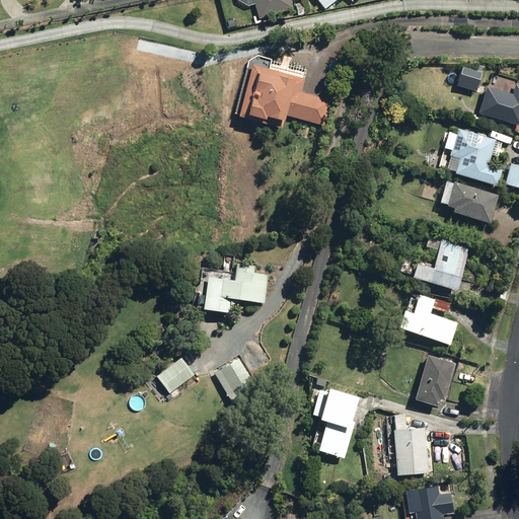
[(253,0),(260,18),(294,9),(291,0),(253,0)]
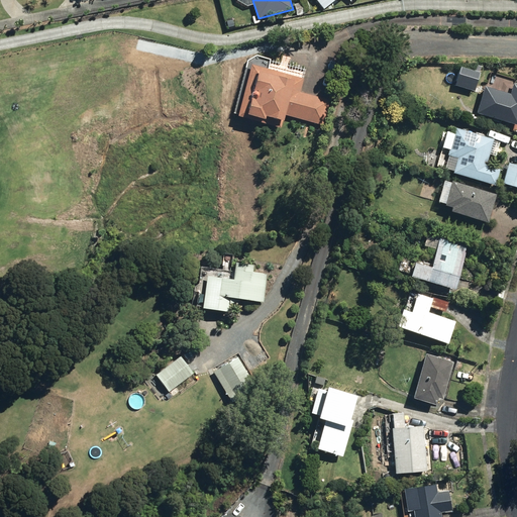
[(295,5),(298,15),(306,13),(303,3),(295,5)]
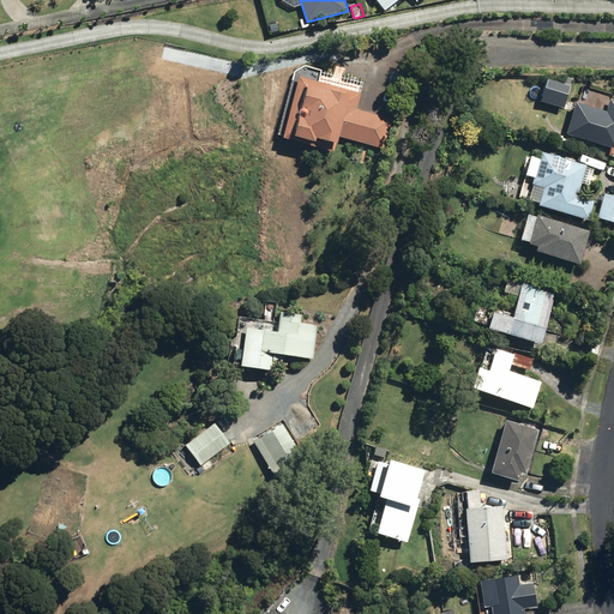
[(336,136),(383,149),(391,119),(356,109),(360,94),(300,76),(301,72),(294,71),(293,78),(298,79),(280,138),(292,142),(293,137),(312,142),(312,138),(335,144),(336,136)]
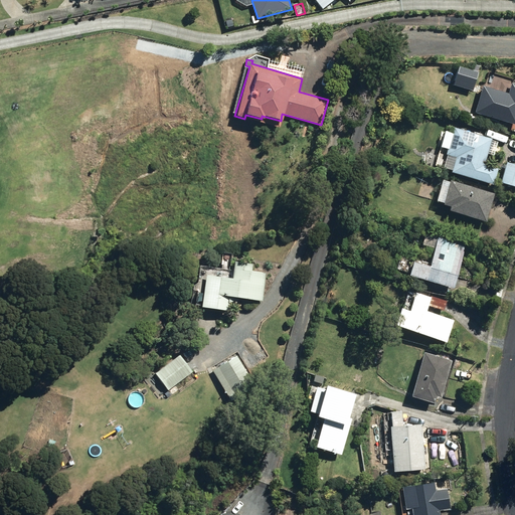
[(453,84),(472,91),(477,71),(458,65),(453,84)]
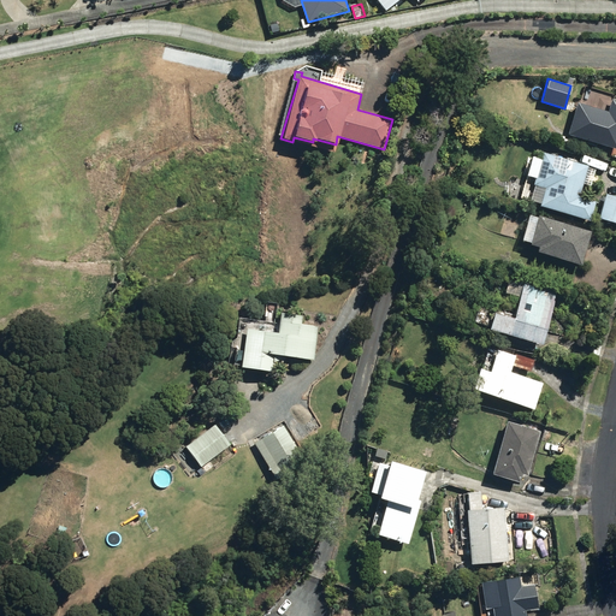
[(566,135),(615,150),(615,149),(615,99),(611,99),(608,112),(575,102),(566,135)]
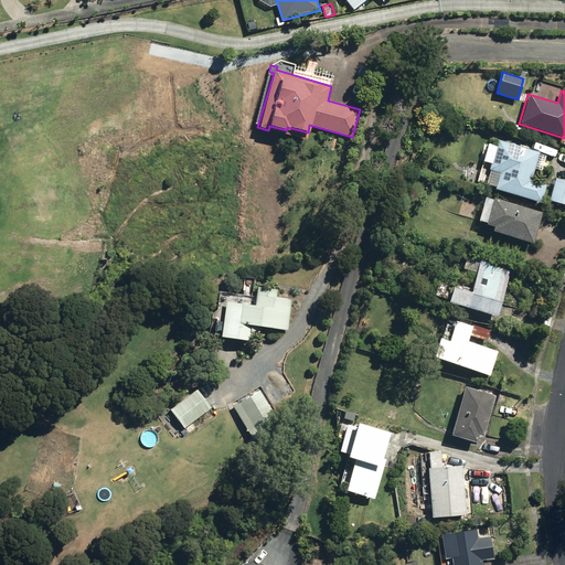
[(494,189),(541,202),(546,184),(531,181),(537,158),(494,146),(488,170),(499,172),(494,189)]
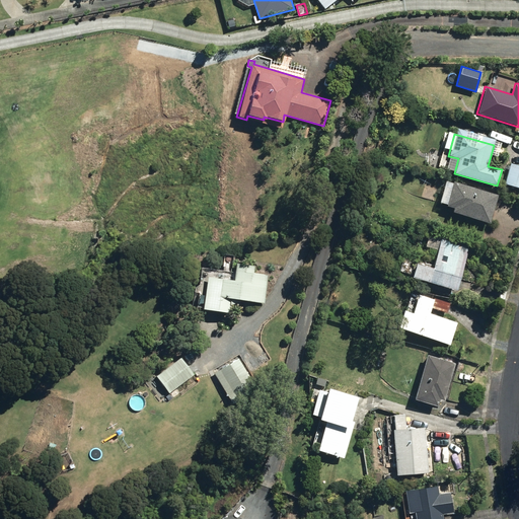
[(505,182),(518,187),(518,165),(511,163),(505,182)]
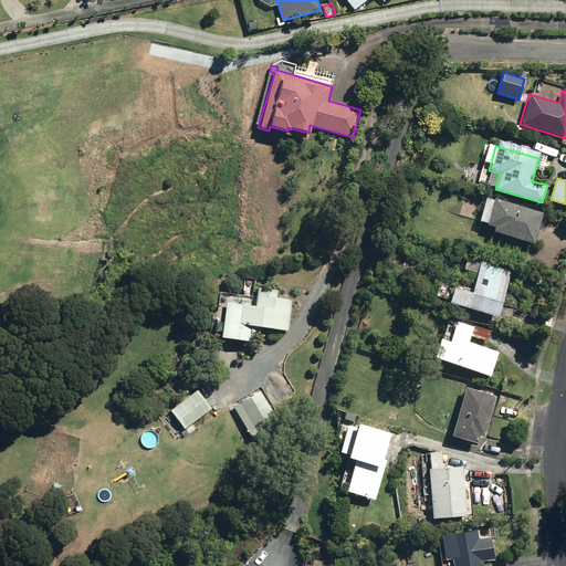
[(492,231),(533,244),(544,209),(495,194),(493,199),(485,197),(478,220),(486,223),(485,224),(493,228),(492,231)]
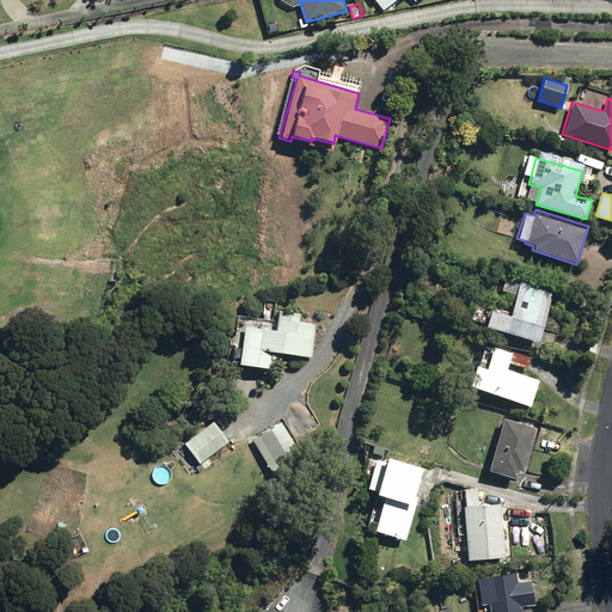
[(484,328),(537,343),(554,287),(519,277),(518,281),(505,276),(501,291),(515,295),(510,312),(493,307),(493,312),(489,311),(484,328)]
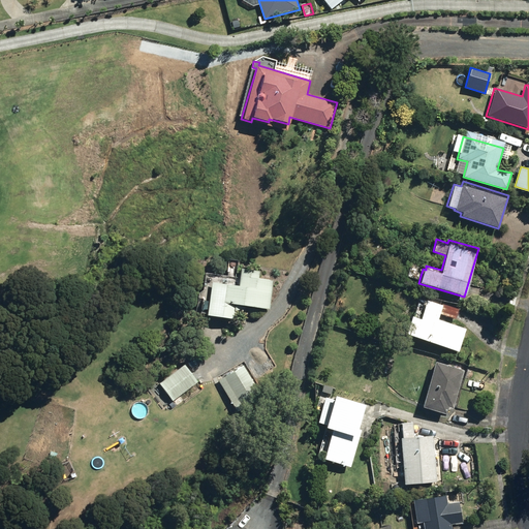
[(205,315),(235,319),(237,305),(268,309),(272,280),(257,278),(258,270),(240,268),(238,286),(210,282),(205,315)]
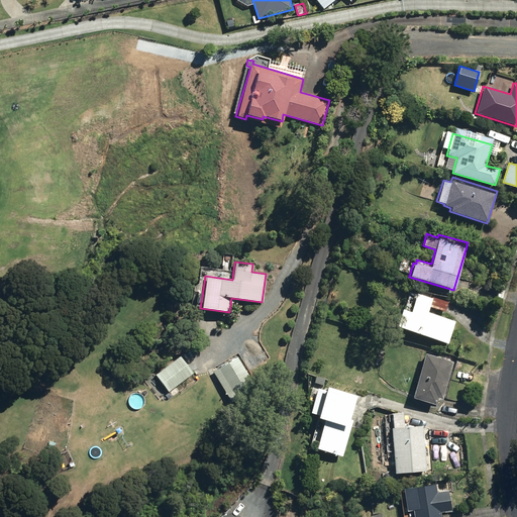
[(396,326),(446,344),(454,321),(427,312),(429,307),(444,312),(447,302),(432,297),(431,298),(417,293),(410,312),(402,309),(396,326)]
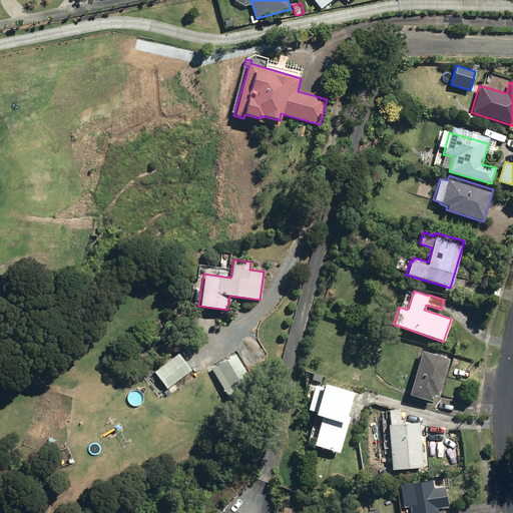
[(409,395),(432,402),(434,395),(438,396),(450,359),(423,351),(409,395)]
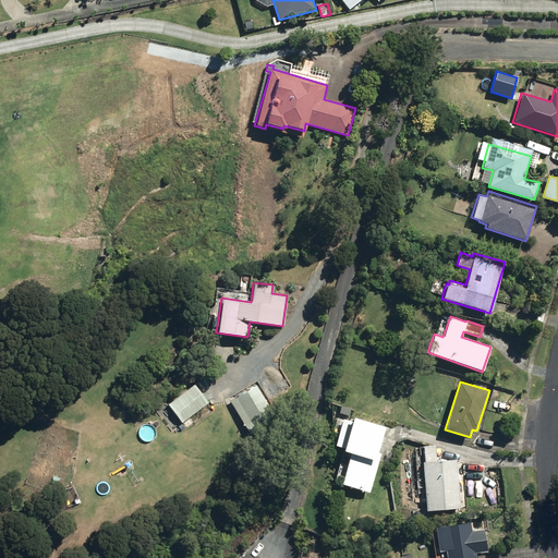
[(229,400),(250,435),(276,420),(256,385),(229,400)]
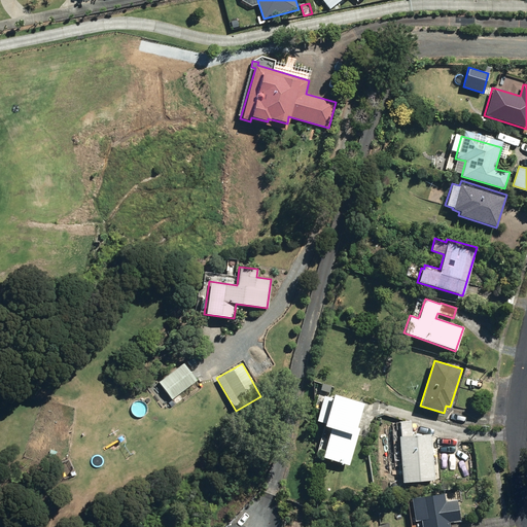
[(173,400),(198,382),(184,364),(160,384),(173,400)]
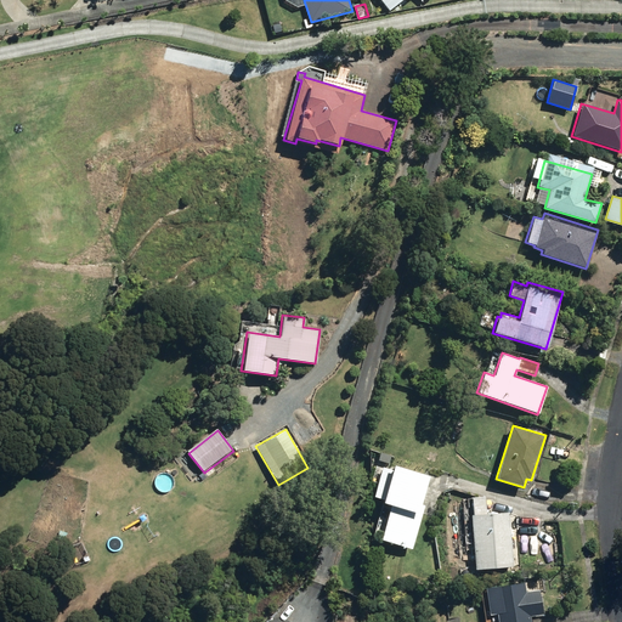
[(389,542),(402,546),(403,542),(408,543),(419,513),(411,510),(413,504),(410,503),(411,502),(416,504),(425,478),(397,469),(395,473),(384,470),(375,496),(385,499),(384,502),(396,507),(386,537),(390,538),(389,542)]
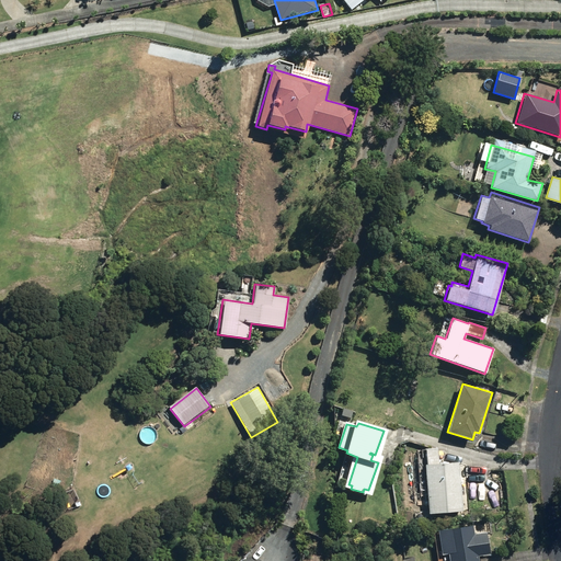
[(427,506),(427,514),(462,512),(460,482),(464,482),(462,476),(459,476),(458,462),(437,465),(436,448),(425,449),(426,466),(424,466),(426,500),(423,501),(423,506),(427,506)]
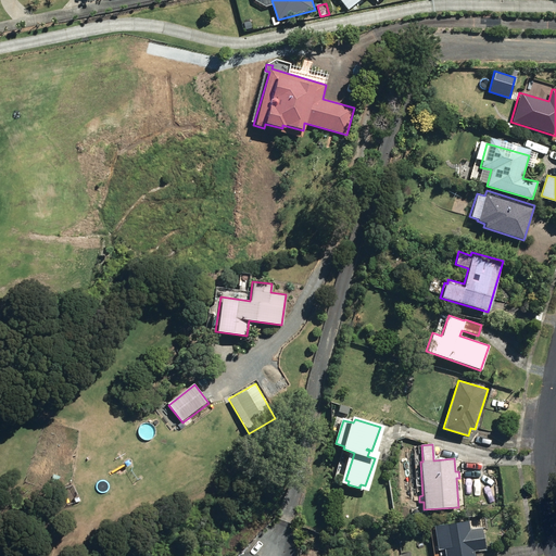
[(443,548),(443,555),(474,555),(474,552),(485,550),(482,527),(470,529),(469,520),(432,525),(436,550),(443,548)]
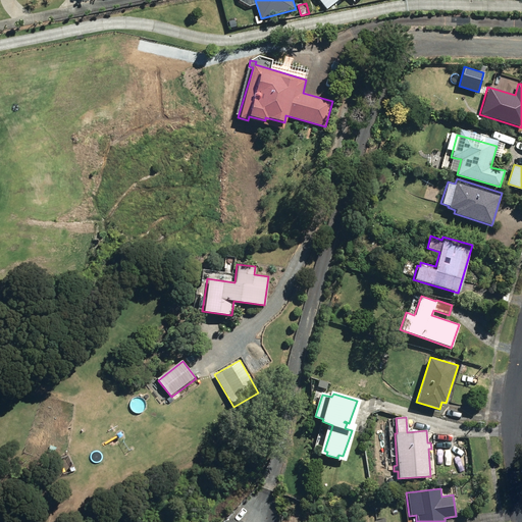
All buildings are outlined.
